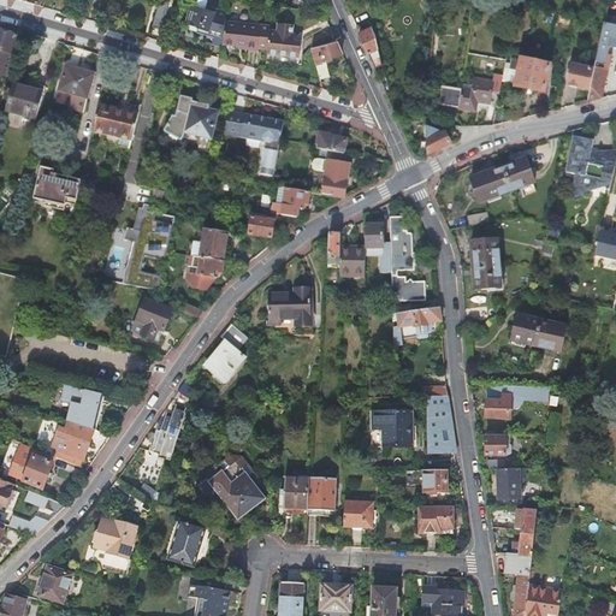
[(615,0),(614,1),(610,0),(608,0),(587,102),(602,99),(615,34),(615,0)]
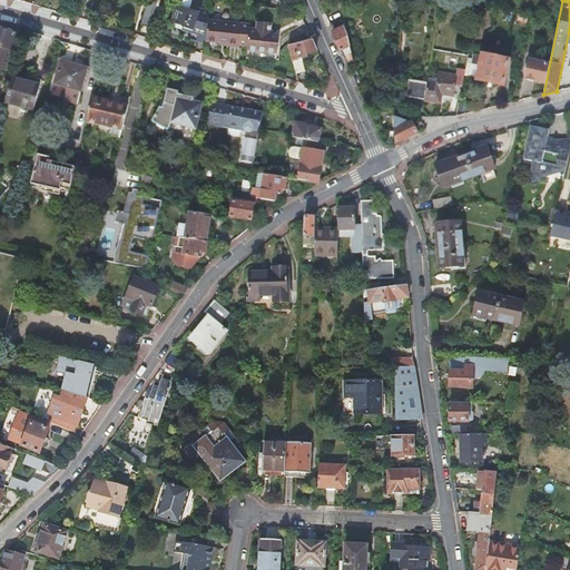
[(176,27),(198,33),(207,36),(208,19),(209,10),(192,6),(190,7),(177,3),(173,21),(176,22),(176,27)]
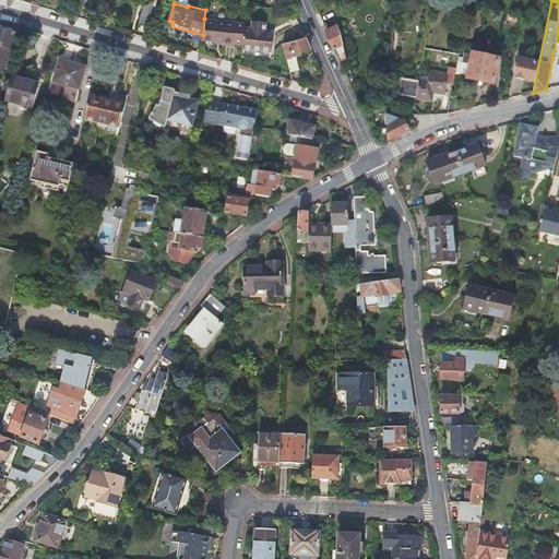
[(235,44),(235,42),(237,23),(204,19),(203,35),(202,37),(215,38),(223,39),(223,42),(235,44)]
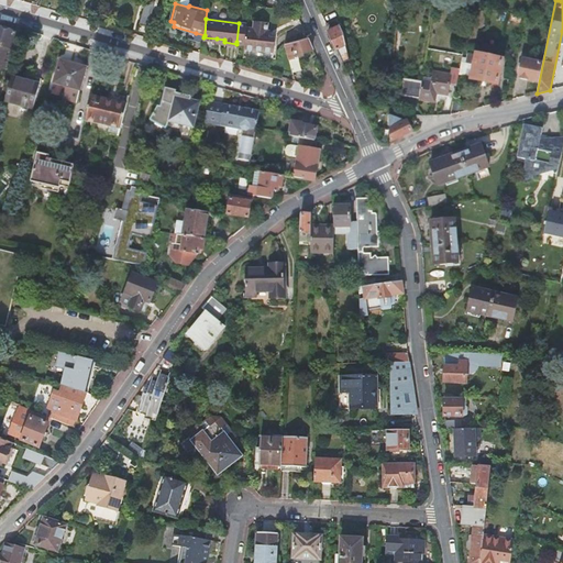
[(328,30),(340,25),(338,19),(326,23),(328,30)]
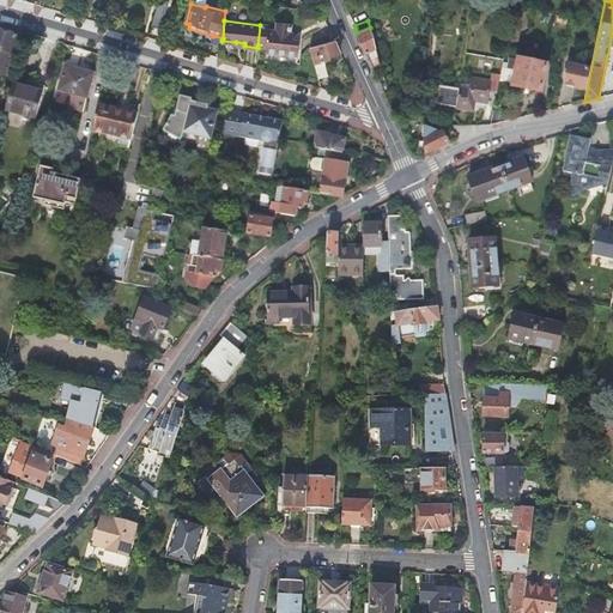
[(267,47),(266,54),(299,56),(301,41),(291,40),(292,25),(277,23),(277,31),(268,30),(267,47)]
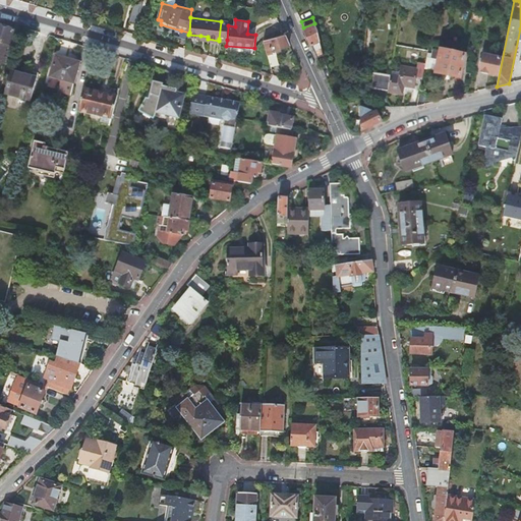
[(16,32),(16,31),(4,27),(5,23),(5,22),(0,20),(0,63),(5,65),(16,32)]
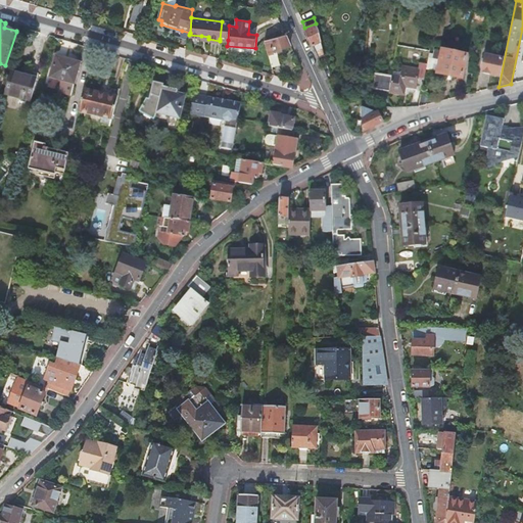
[(220,39),(228,40),(229,26),(230,22),(222,21),(220,39)]
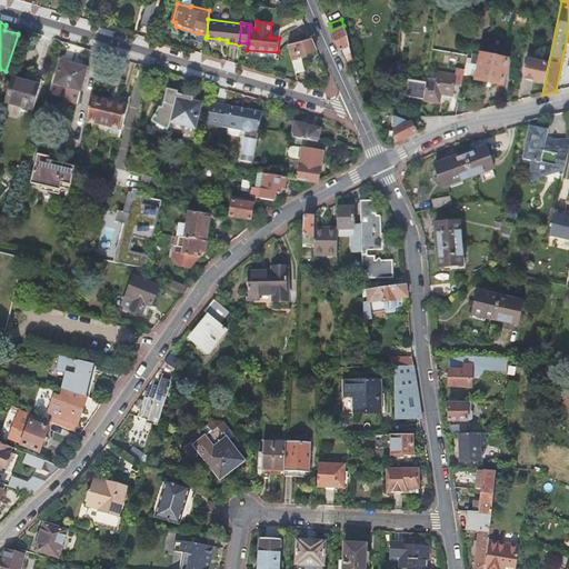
[(347,33),(343,26),(331,30),(340,48),(350,45),(347,33)]
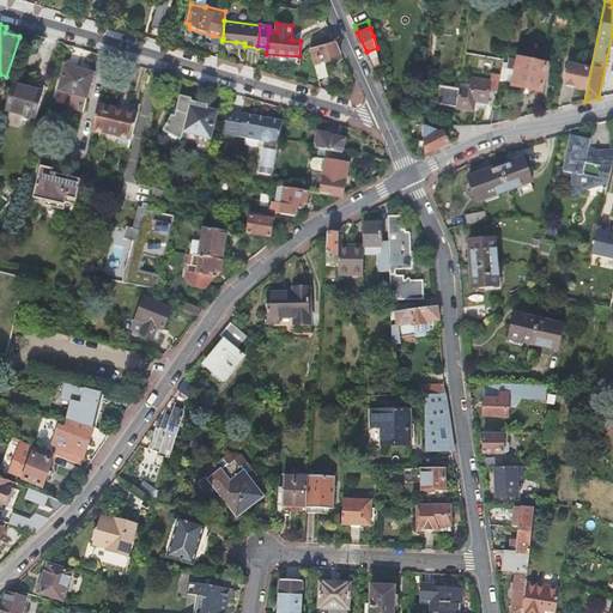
[(212,43),(222,46),(222,41),(223,38),(213,36),(212,43)]
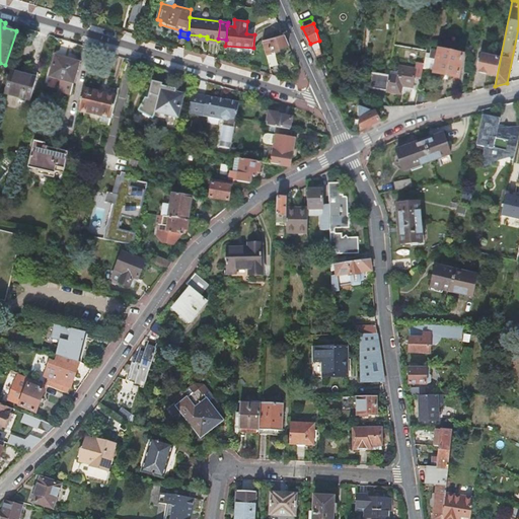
[(289,46),(284,33),(264,41),(270,67),(279,65),(276,53),(281,52),(280,48),(289,46)]
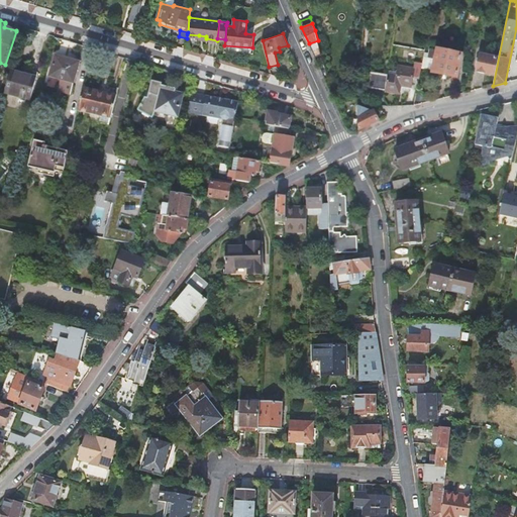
[(438,52),(431,49),(426,70),(434,72),(433,74),(456,79),(461,56),(452,54),(452,53),(446,52),(446,53),(438,50),(438,52)]
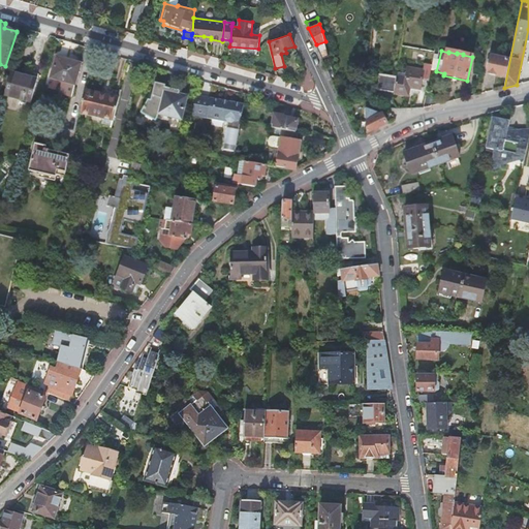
[(75,85),(82,64),(57,57),(51,79),(75,85)]
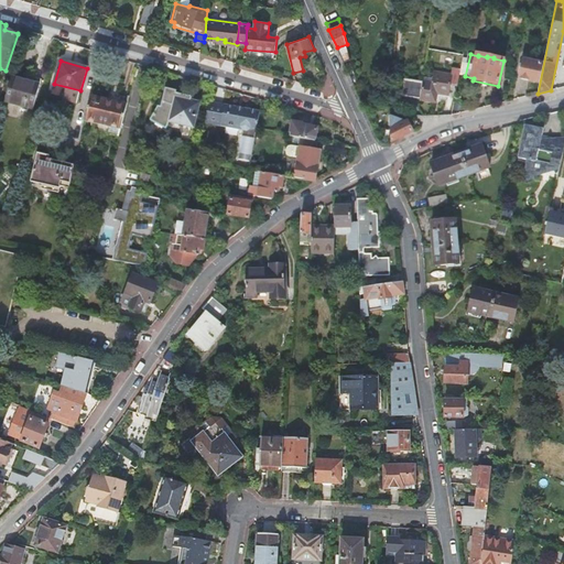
[(542,64),(523,61),(520,78),(539,83),(542,64)]
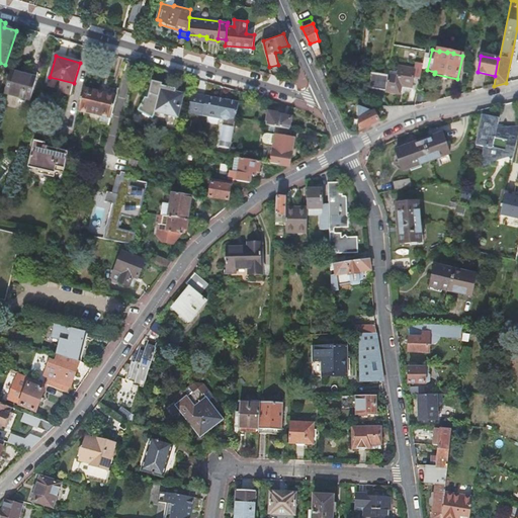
[(414,79),(420,80),(423,65),(416,63),(415,69),(399,66),(397,76),(389,75),(387,76),(385,91),(385,92),(400,95),(402,86),(412,88),(414,79)]
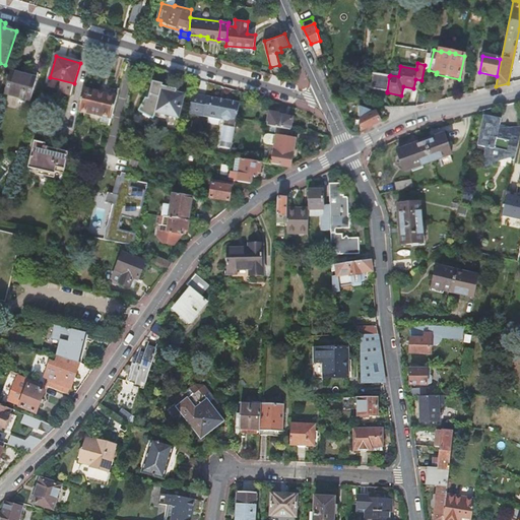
[(33,78),(35,72),(25,70),(23,75),(11,71),(5,93),(30,101),(37,79),(33,78)]
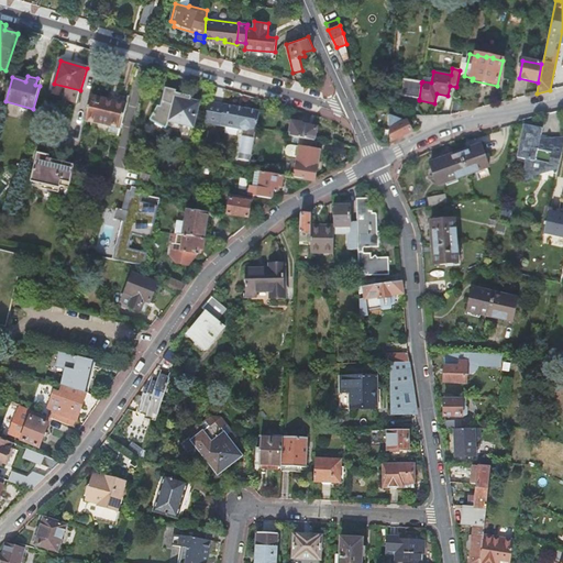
[(401,97),(419,99),(421,83),(404,80),(401,97)]
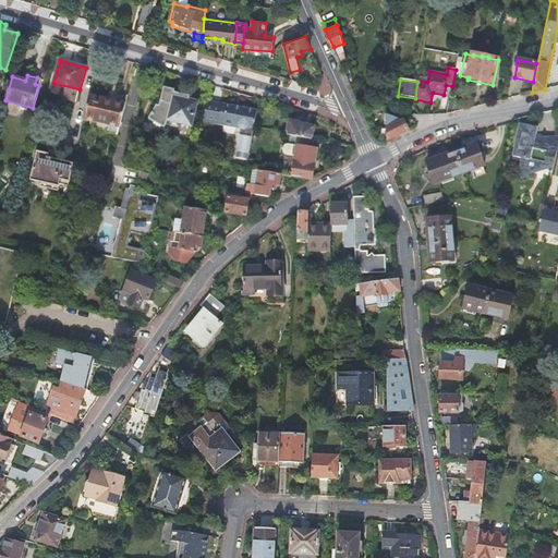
[(157,105),(153,121),(164,128),(166,123),(167,120),(191,126),(192,126),(198,101),(190,99),(191,96),(183,94),(174,92),(176,89),(165,86),(159,105),(157,105)]
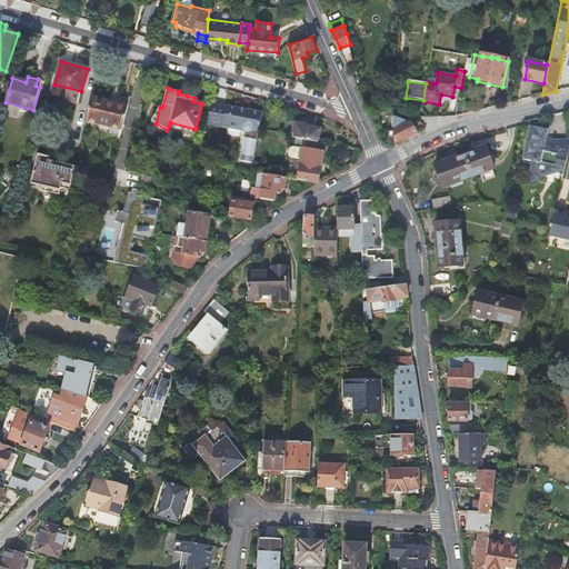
[(129,106),(131,99),(112,95),(110,100),(129,106)]
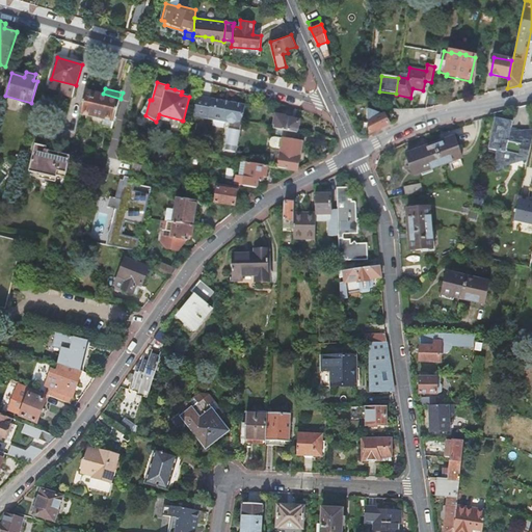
[(103,120),(114,122),(121,99),(103,94),(86,90),(80,114),(103,120)]
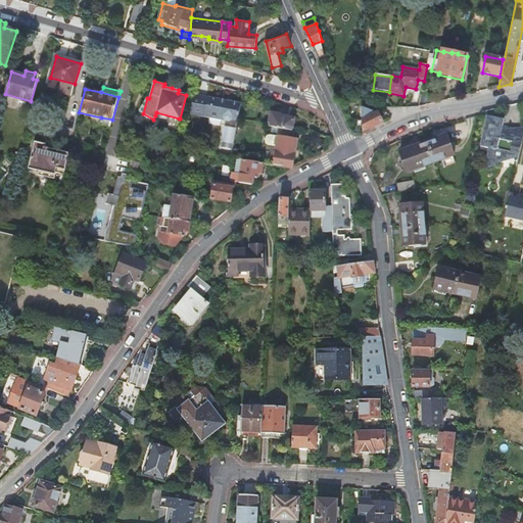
[(194,94),(190,114),(200,116),(201,114),(223,120),(226,123),(222,149),(233,151),(240,104),(238,103),(237,102),(234,101),(232,102),(227,101),(227,100),(220,99),(194,94)]
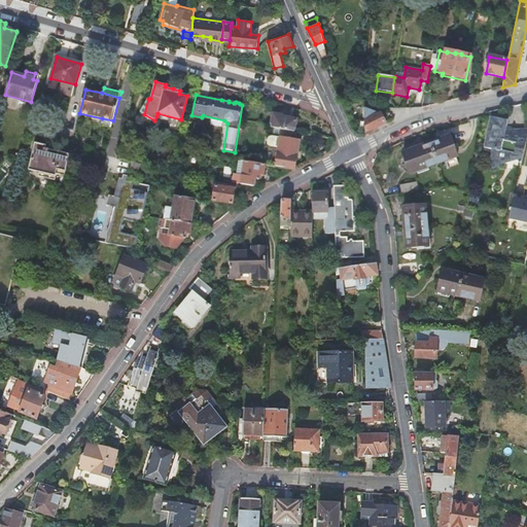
[(140,112),(144,114),(148,99),(147,98),(140,112)]
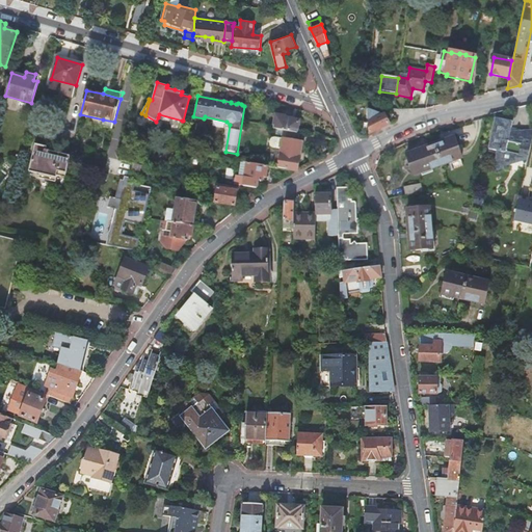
[(384,115),(369,110),(369,134),(390,125),(384,115)]
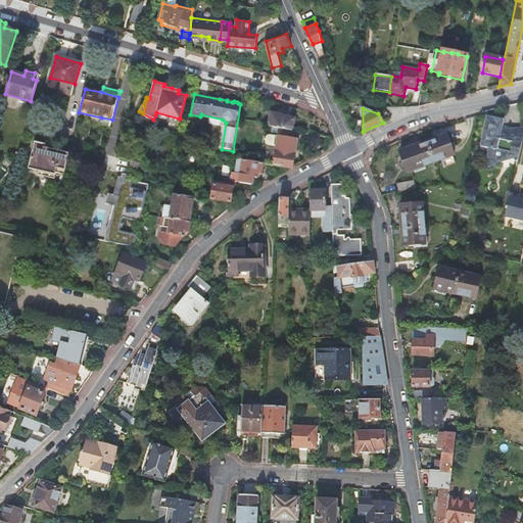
[(156,112),(155,115),(167,119),(167,122),(165,123),(165,124),(167,125),(167,126),(167,127),(168,128),(169,129),(170,129),(171,129),(172,130),(173,129),(174,129),(175,129),(176,128),(177,127),(177,126),(178,125),(179,119),(156,112)]
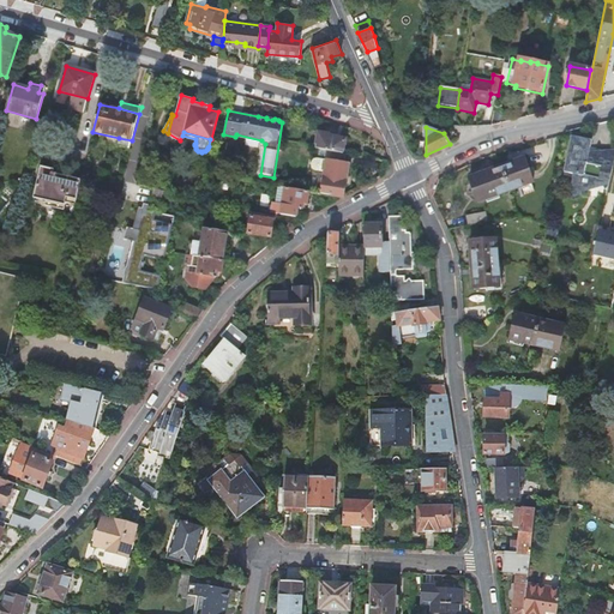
[(317,149),(329,151),(344,154),(347,139),(331,137),(331,136),(319,133),(317,146),(317,149)]
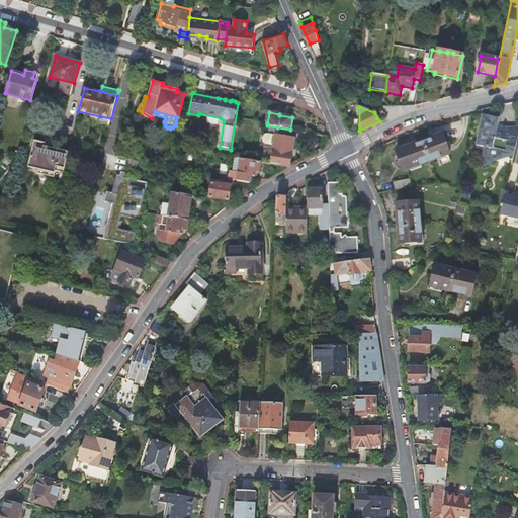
[(98,121),(110,124),(111,118),(100,116),(98,121)]
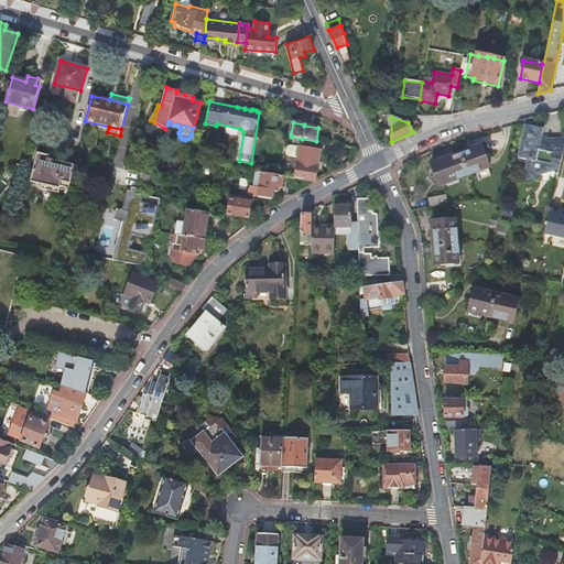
[(541,140),(543,129),(534,128),(534,129),(524,131),(518,159),(529,161),(524,182),(533,180),(534,176),(560,170),(563,150),(563,137),(550,139),(550,144),(540,142),(541,140)]
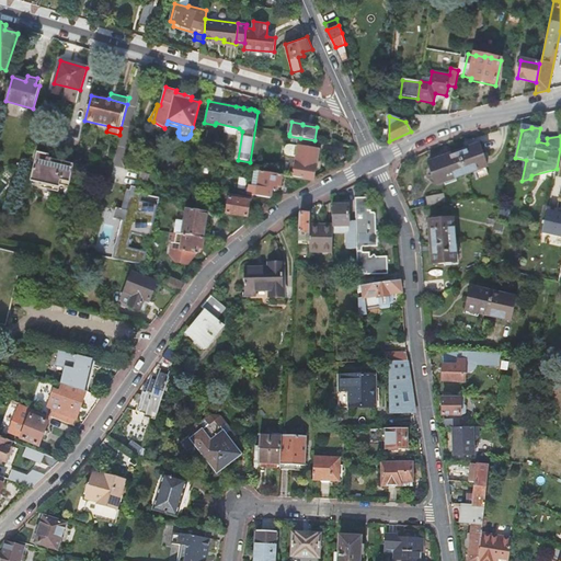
[(294,178),(313,181),(319,151),(316,150),(317,141),(315,140),(300,138),(298,149),(297,159),(294,178)]
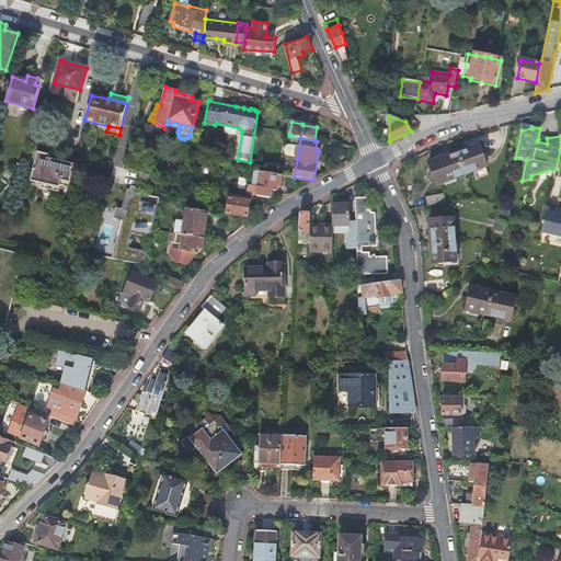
[(479,145),(458,152),(466,174),(477,171),(485,168),(488,167),(479,145)]
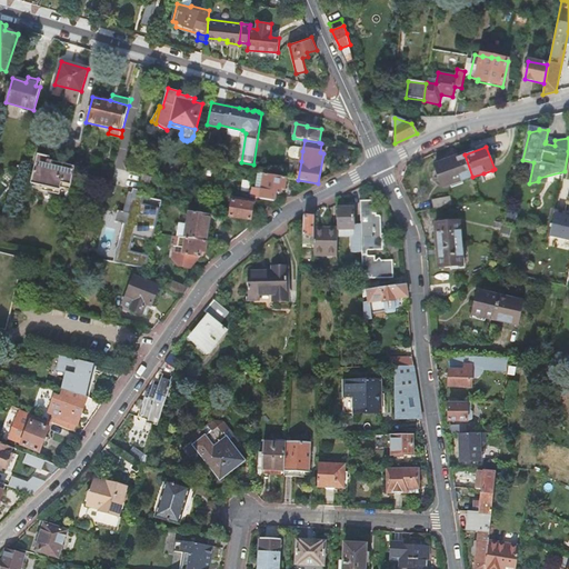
[(301,161),(302,151),(293,150),(291,150),(289,152),(289,156),(289,159),(292,160),(301,161)]
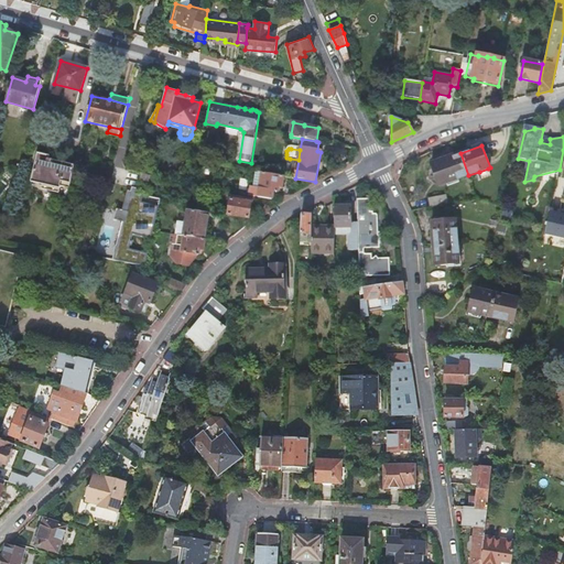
[(69,188),(75,167),(66,165),(66,164),(57,162),(57,163),(49,161),(50,156),(38,153),(29,187),(61,194),(62,186),(69,188)]
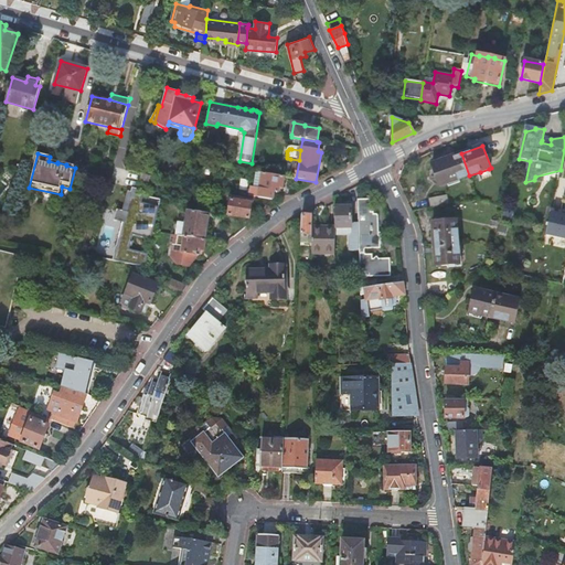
[(469,176),(461,153),(440,161),(440,162),(432,166),(439,185),(448,182),(448,183),(469,176)]
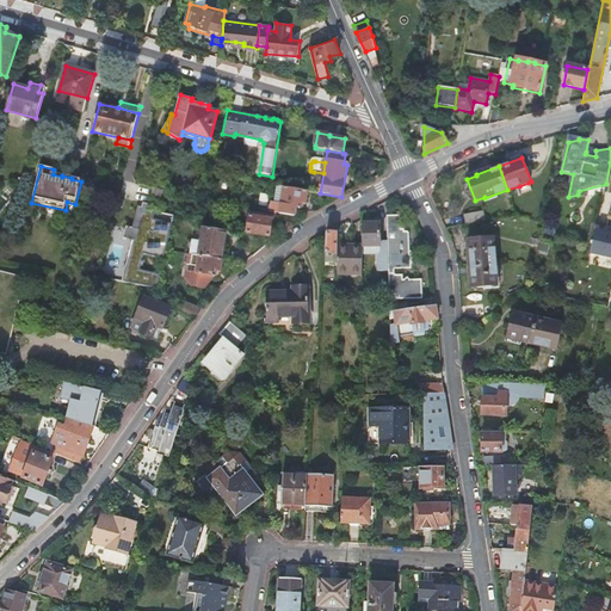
[(531,191),(529,183),(519,186),(523,195),(531,191)]
